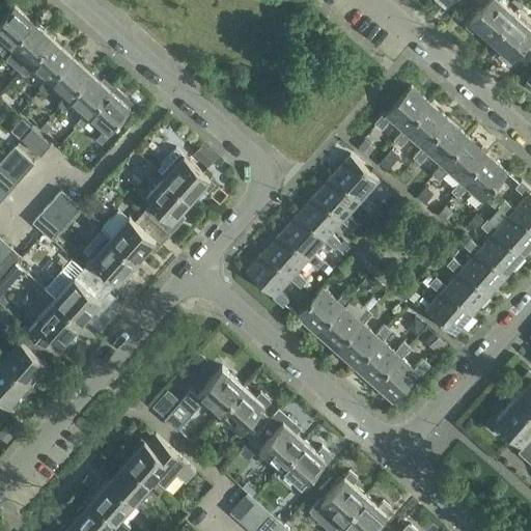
[(477,0),(482,4),(465,25),(473,32),(478,27),(491,37),(515,10),(503,0),(477,0)]
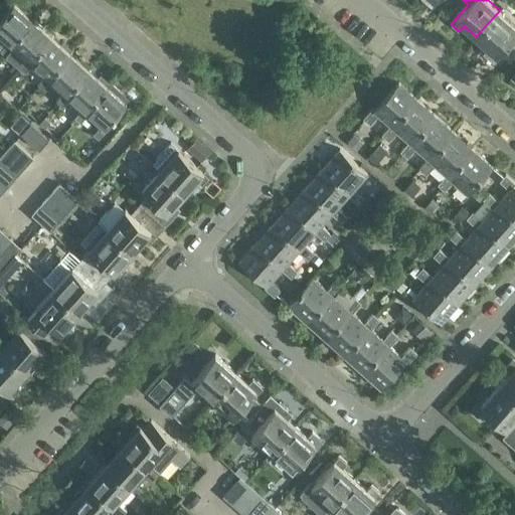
[(13,2),(3,13),(0,10),(0,34),(8,42),(0,51),(0,52),(5,57),(14,47),(11,45),(33,20),(13,2)]
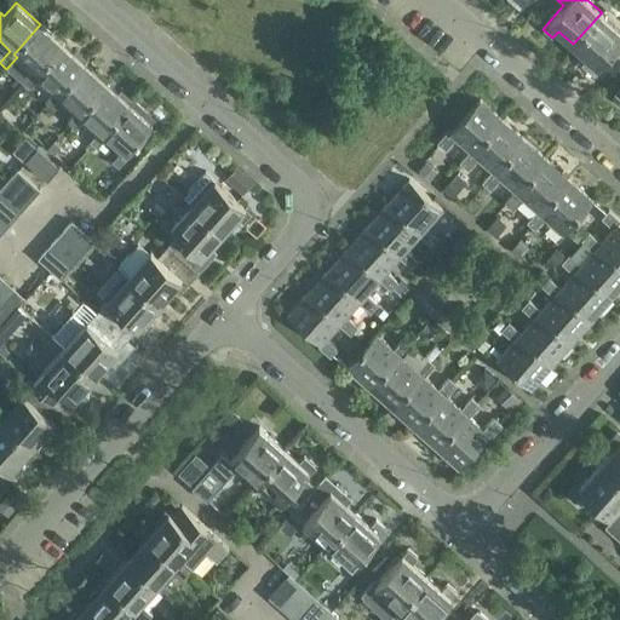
[(619,29),(602,12),(573,44),(587,57),(581,64),(591,73),(619,40),(619,29)]
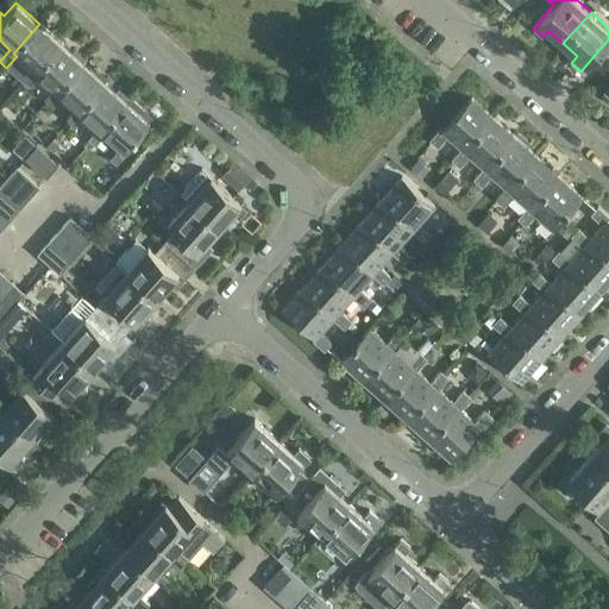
[(36,74),(62,44),(39,24),(13,54),(17,56),(6,68),(23,82),(26,85),(29,88),(39,76),(36,74)]
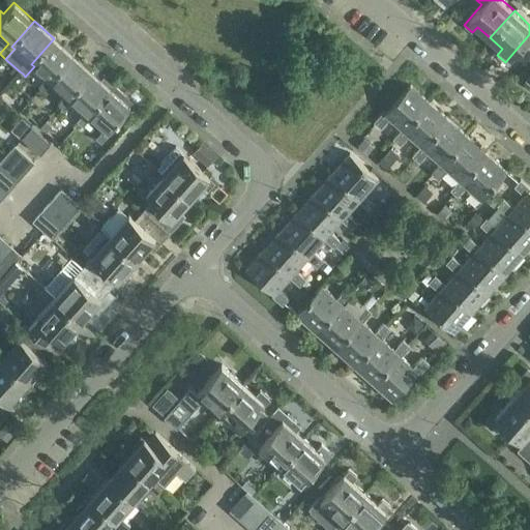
[(31,64),(34,66),(47,78),(38,88),(45,93),(54,83),(51,80),(72,55),(54,38),(31,64)]
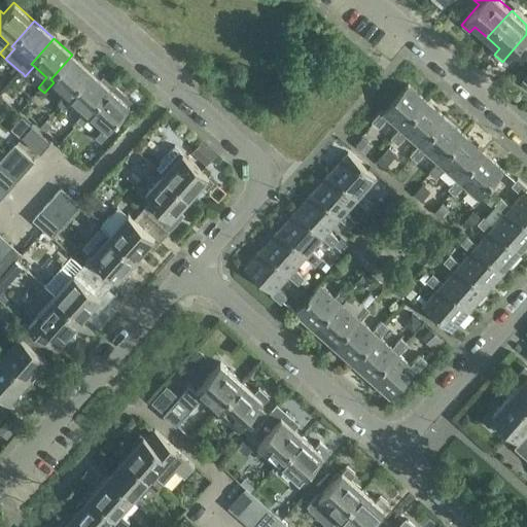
[(50,79),(54,82),(66,94),(57,104),(63,109),(72,100),(69,97),(92,71),(72,55),(50,79)]
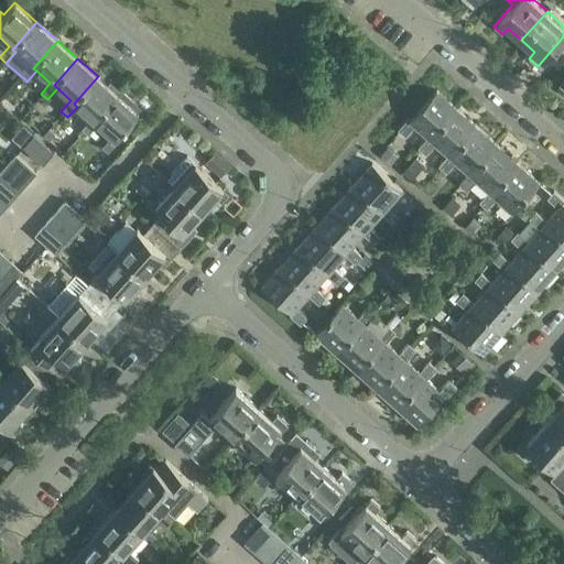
[(74,104),(77,107),(91,119),(83,129),(87,134),(96,125),(94,122),(118,95),(98,76),(74,104)]
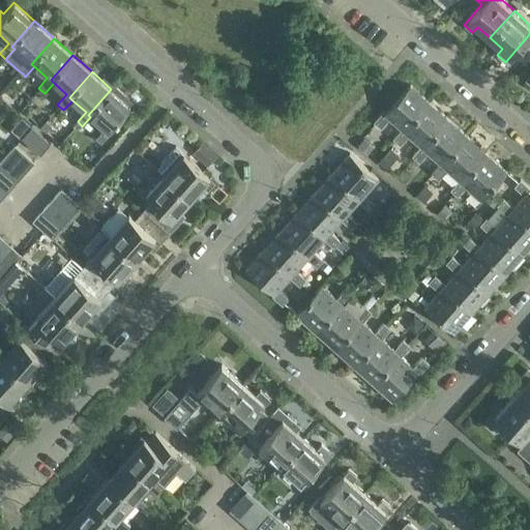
[(389,118),(402,129),(405,131),(430,104),(410,86),(385,114),(383,112),(374,122),(380,128),(389,118)]
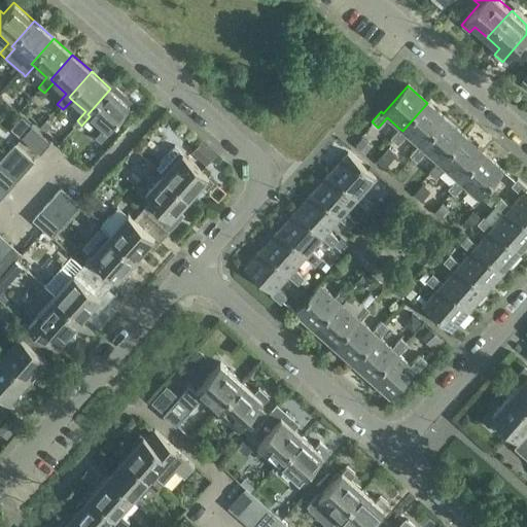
[(88,114),(90,116),(104,129),(96,138),(102,143),(110,134),(106,131),(130,105),(110,89),(88,114)]
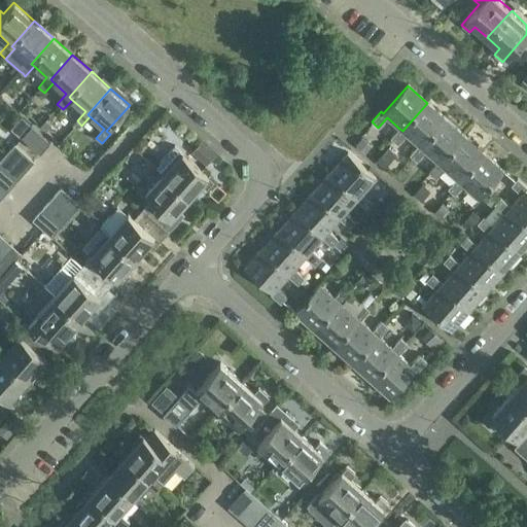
[(402,131),(399,129),(390,138),(397,145),(407,135),(419,145),(421,148),(447,119),(427,103),(402,131)]
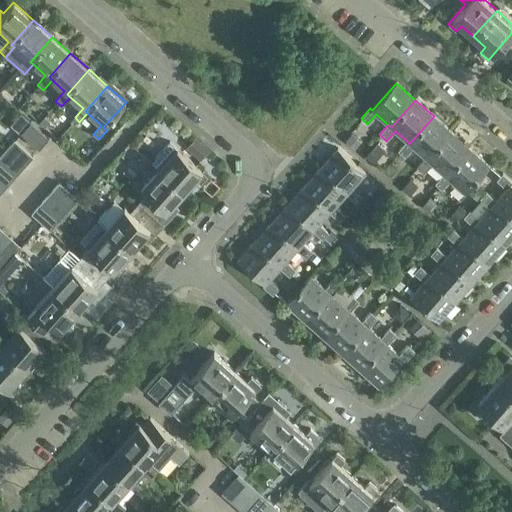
[(409,144),(407,141),(398,151),(404,157),(413,148),(425,158),(427,160),(452,133),(434,116),(409,144)]
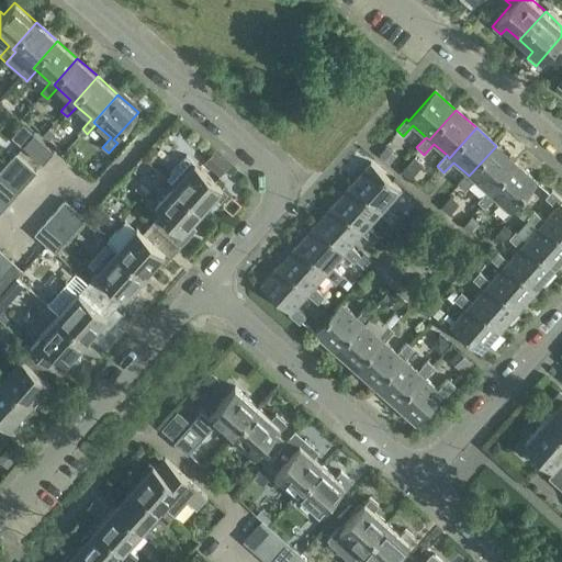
[(34,134),(23,146),(43,164),(54,150),(34,134)]
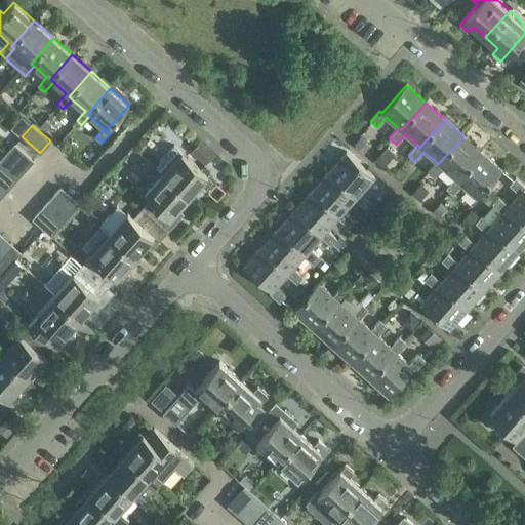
[(438,164),(436,162),(427,172),(434,178),(443,168),(454,178),(457,182),(482,153),(463,136),(438,164)]
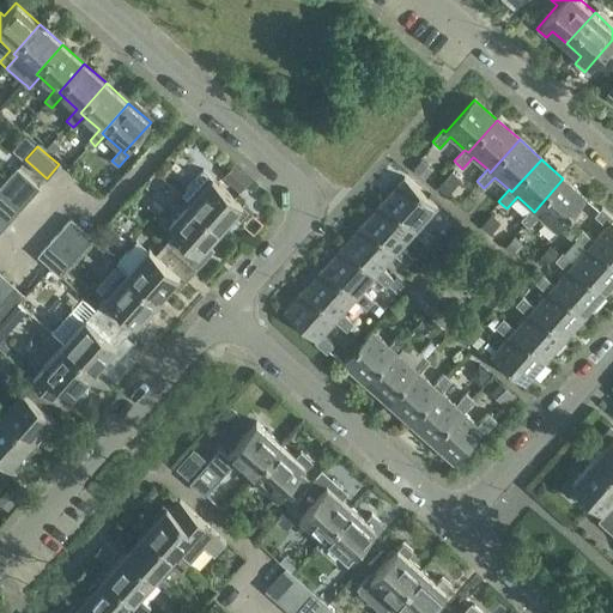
[(416,168),(424,175),(431,168),(422,161),(416,168)]
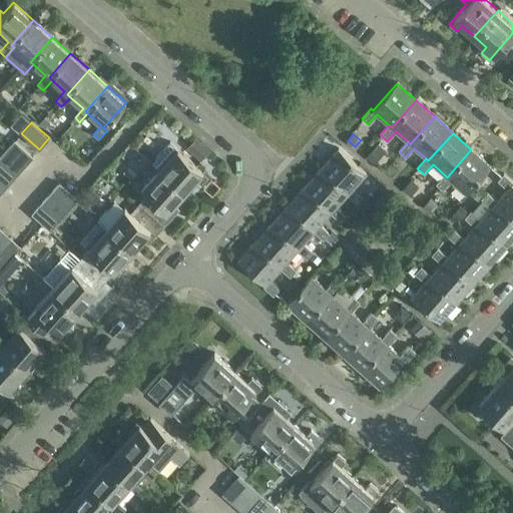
[(14,140),(6,150),(25,166),(33,157),(14,140)]
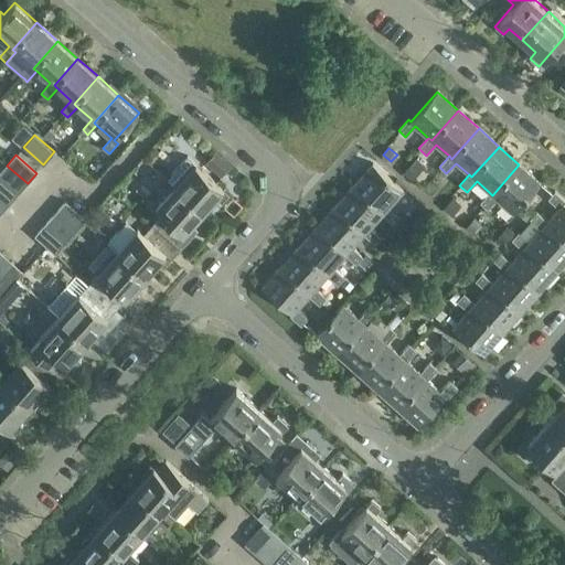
[(171,174),(167,179),(176,187),(204,212),(215,199),(222,204),(228,196),(223,191),(224,190),(187,157),(171,173),(171,174)]
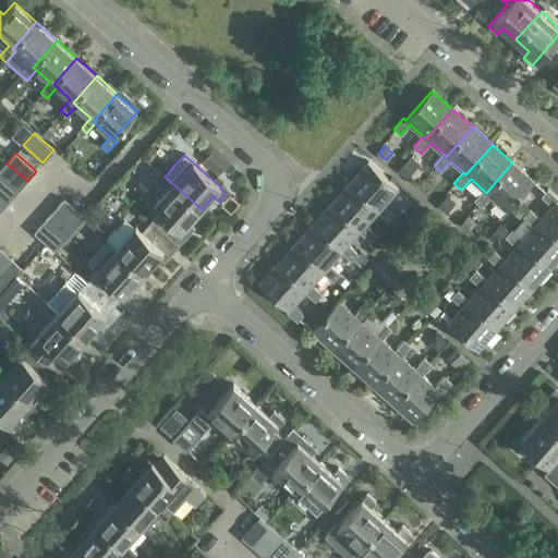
[(368,161),(350,182),(379,208),(376,211),(387,221),(393,214),(383,204),(398,187),(368,161)]
